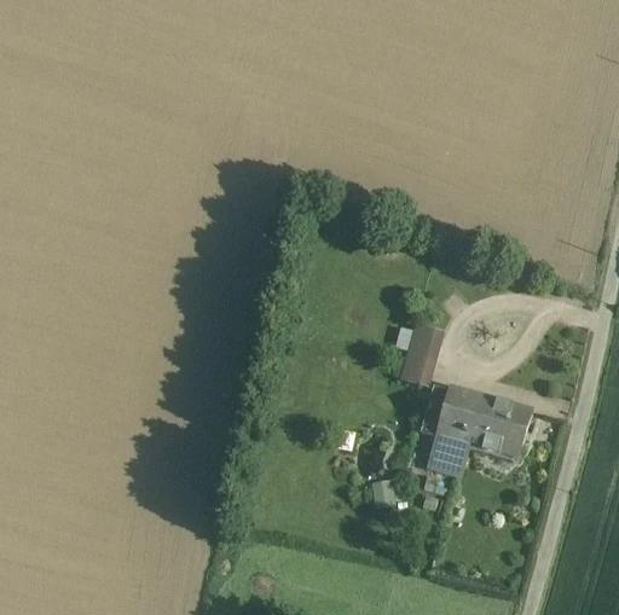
[(403,349),(397,379),(428,386),(438,330),(398,323),(394,348),(403,349)]
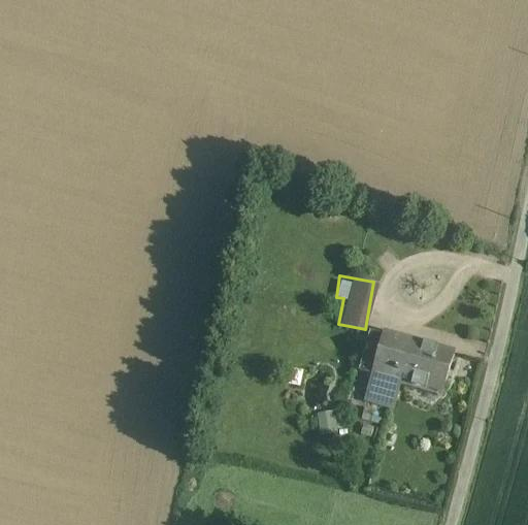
[(420,343),(381,332),(380,336),(374,357),(370,374),(396,382),(410,385),(420,343)]
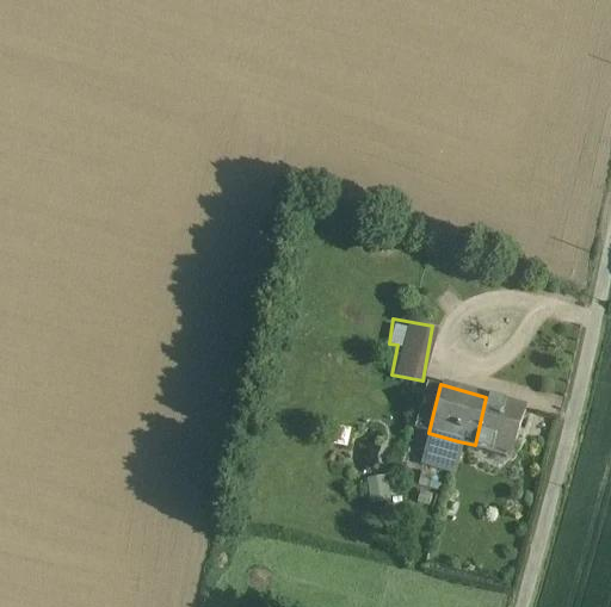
[(439,389),(423,385),(417,409),(433,413),(439,389)]
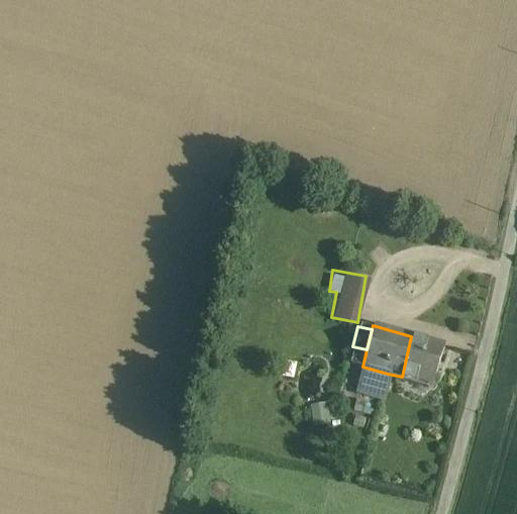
[(442,344),(411,336),(402,377),(432,386),(442,344)]
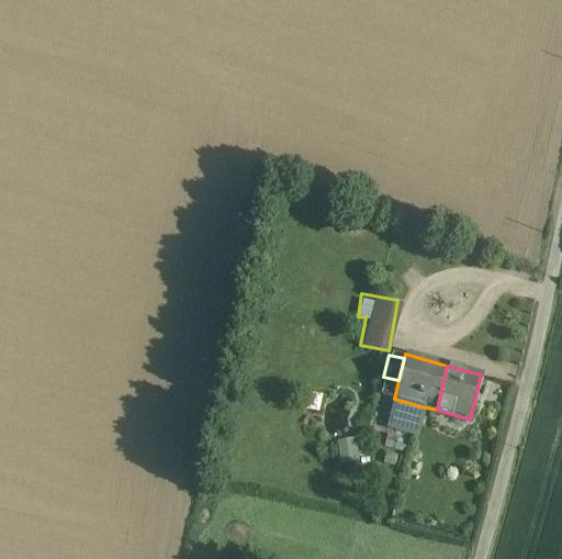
[(422,406),(394,399),(388,424),(415,432),(422,406)]
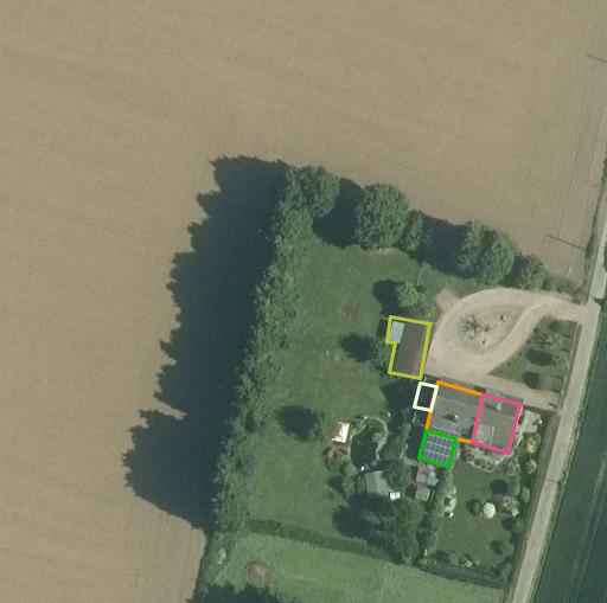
[(363,472),(365,496),(384,495),(381,469),(363,472)]
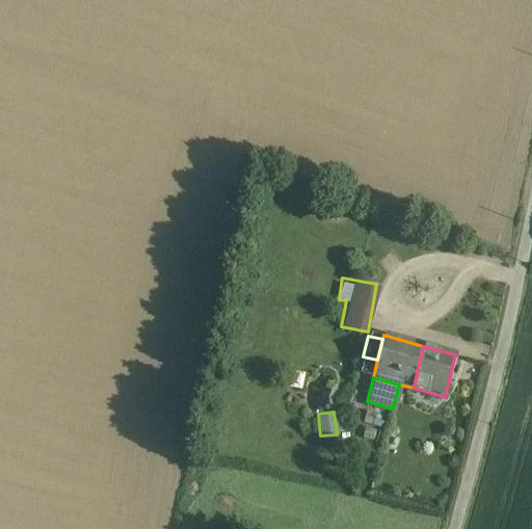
All buildings are outlined.
